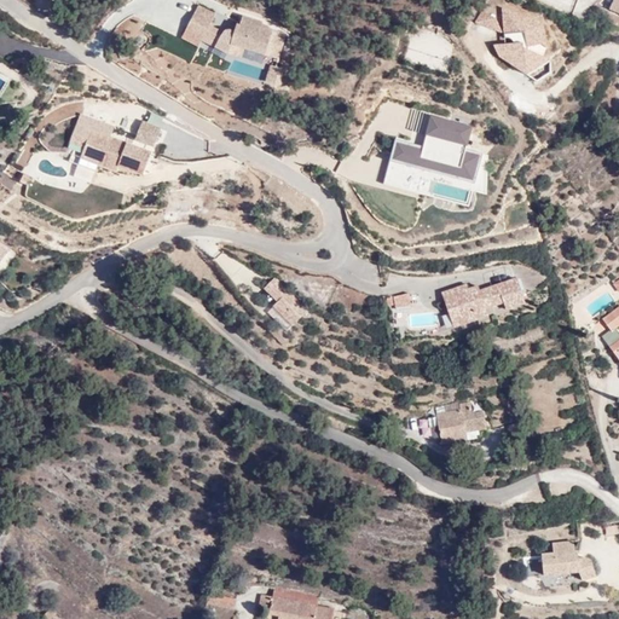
[(618,0),(612,0),(606,7),(618,13),(618,0)]
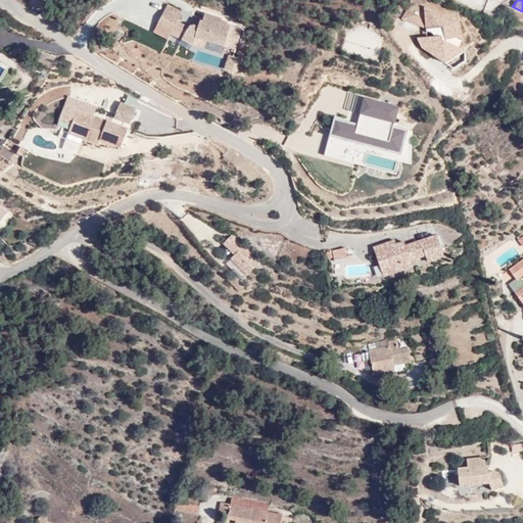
[(444,14),(425,7),(423,6),(426,46),(444,58),(459,49),(462,41),(458,22),(444,24),(444,14)]
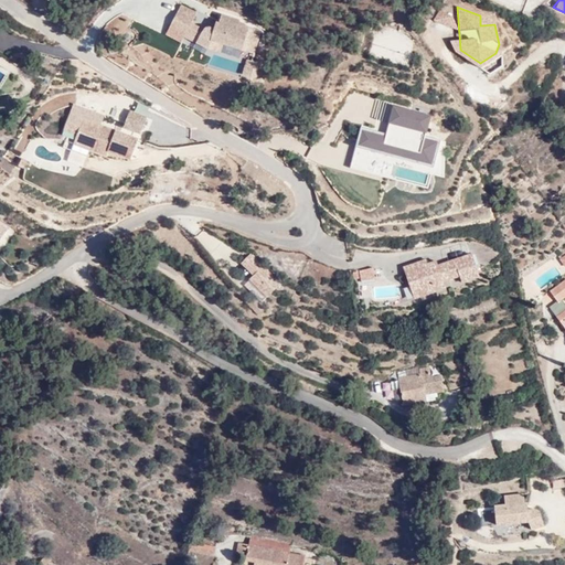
[(180,31),(164,23),(163,23),(159,33),(176,41),(177,36),(201,48),(204,40),(235,49),(242,28),(237,23),(232,21),(233,20),(215,14),(213,19),(191,9),(180,31)]
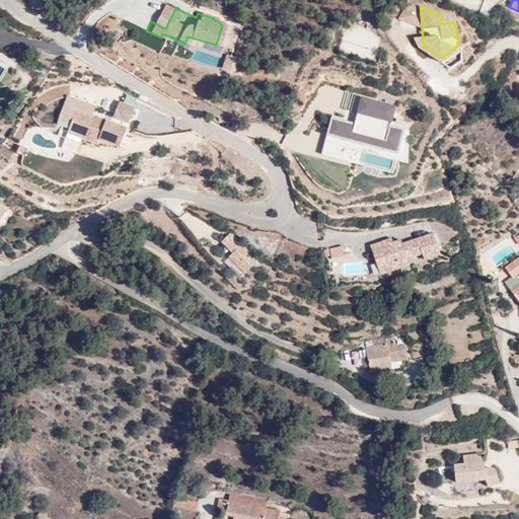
[(416,27),(421,17),(403,8),(398,18),(416,27)]
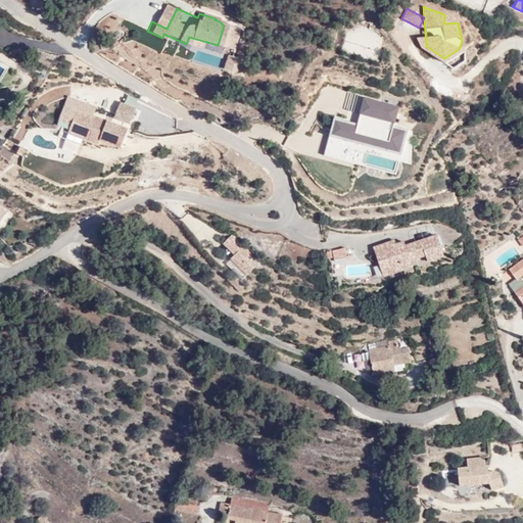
[(377,61),(385,36),(348,25),(340,50),(377,61)]
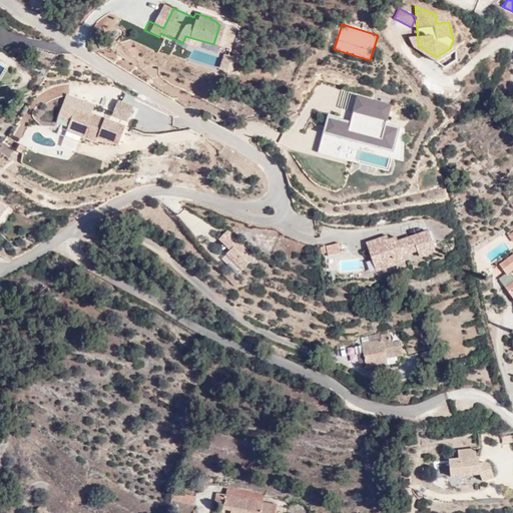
[(222,54),(218,69),(232,73),(236,58),(222,54)]
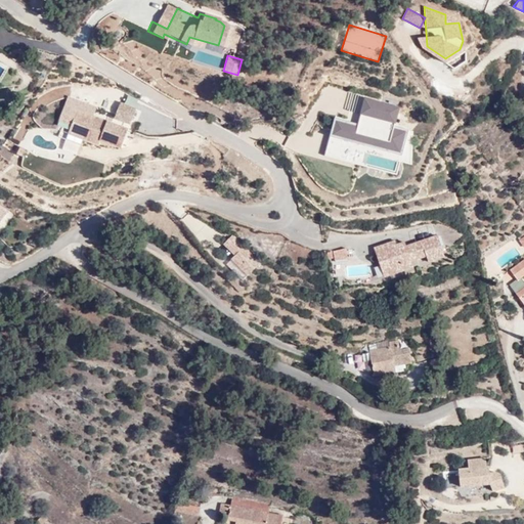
[(333,118),(324,158),(397,172),(403,141),(411,142),(413,130),(395,126),(399,105),(361,98),(357,123),(333,118)]
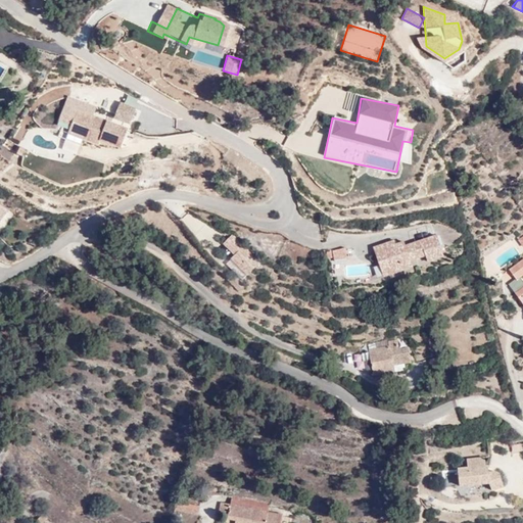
[(113,120),(131,126),(137,107),(120,101),(113,120)]
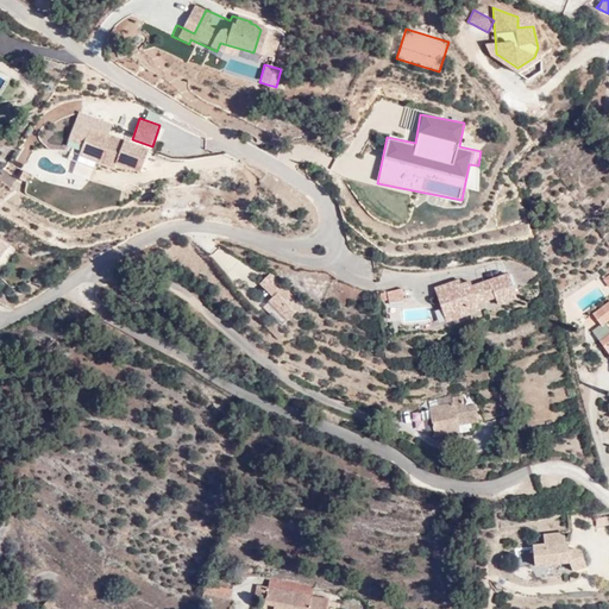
[(100,135),(82,127),(73,154),(108,167),(110,161),(133,170),(140,150),(117,140),(120,133),(104,127),(100,135)]
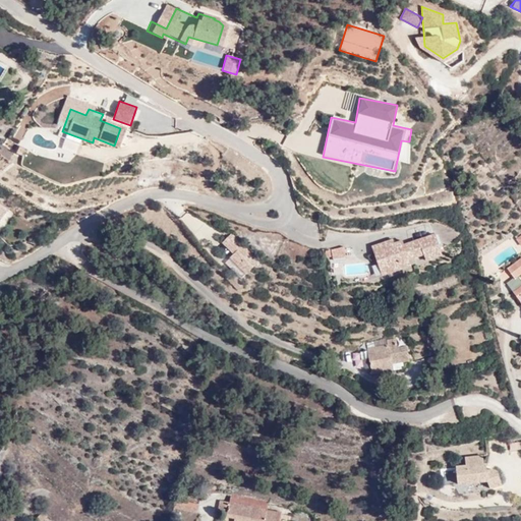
[(0,222),(8,208),(0,203),(0,222)]
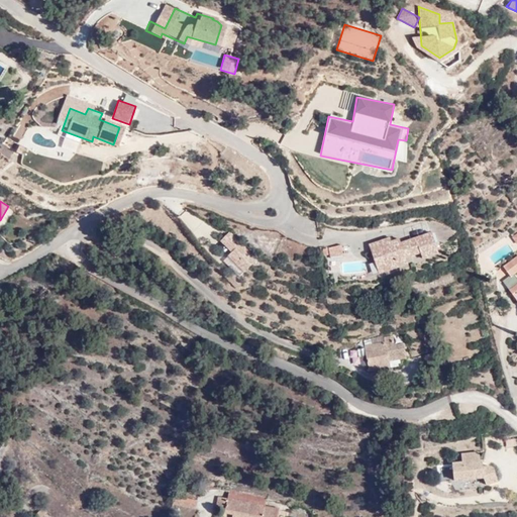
[(430,228),(369,247),(378,275),(438,255),(430,228)]
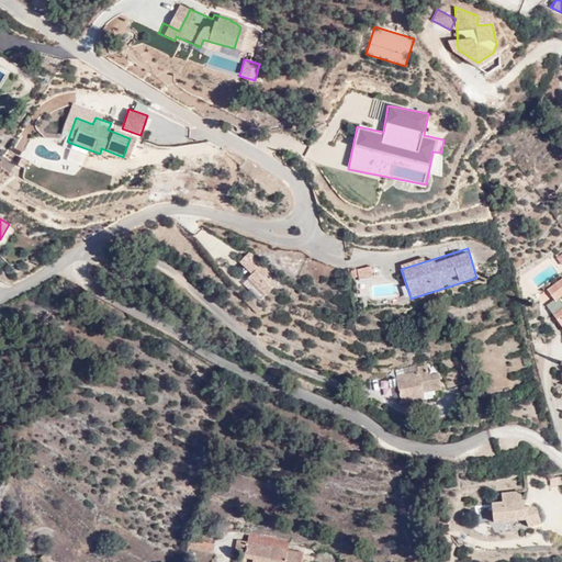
[(239,262),(251,273),(243,284),(262,301),(279,280),(247,254),(239,262)]
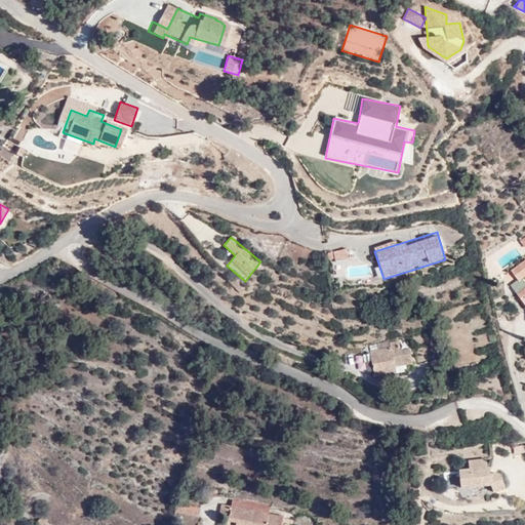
[(349,259),(349,250),(328,251),(328,260),(349,259)]
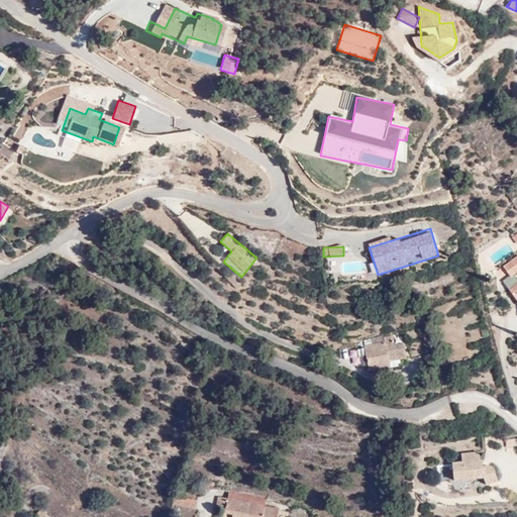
[(516,254),(502,267),(509,275),(501,282),(516,302),(516,279),(513,275),(516,272),(516,254)]
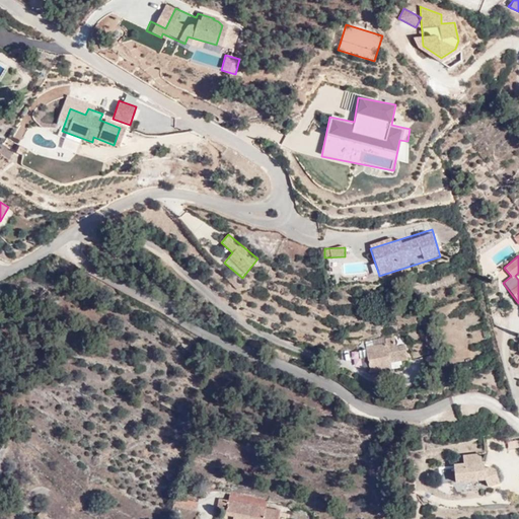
[(384,342),(364,346),(369,372),(390,368),(389,362),(405,359),(402,344),(393,345),(392,336),(383,338),(384,342)]
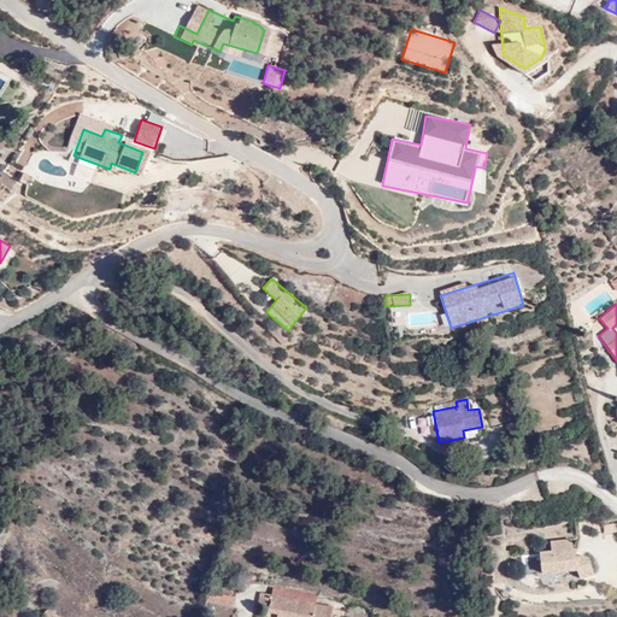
[(526,405),(519,399),(511,406),(517,412),(526,405)]
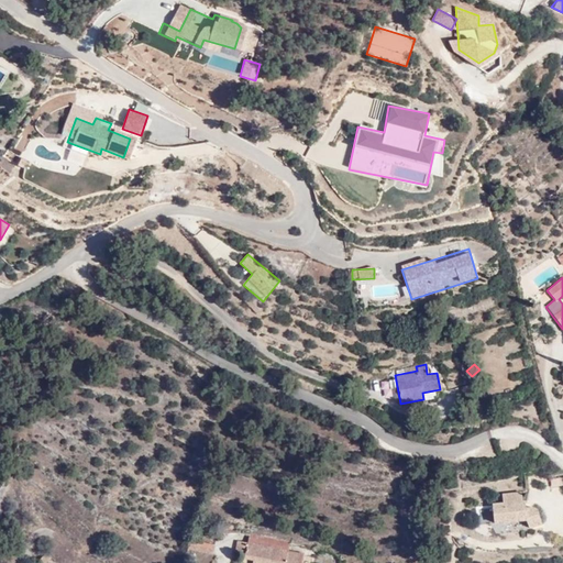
[(501,501),(490,503),(493,523),(525,520),(528,528),(540,523),(534,509),(533,507),(529,506),(525,507),(523,499),(520,500),(519,490),(500,493),(501,501)]
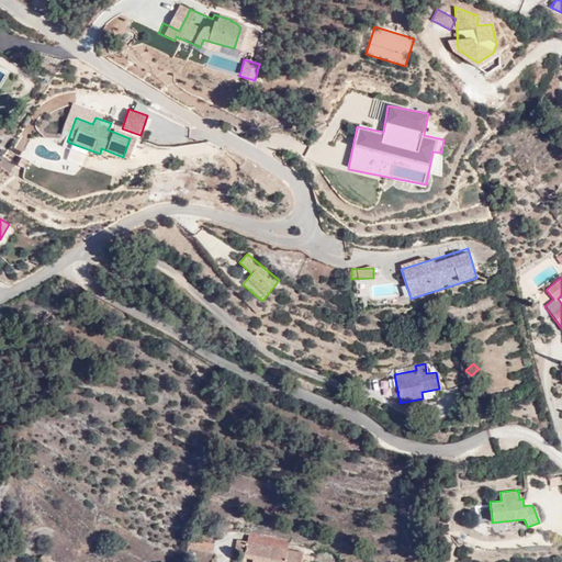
[(189,538),(186,549),(215,554),(217,543),(189,538)]
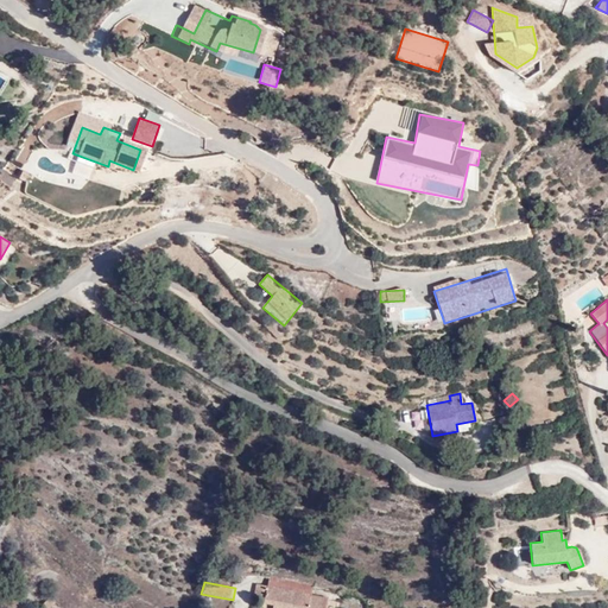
[(310,600),(312,591),(267,582),(266,588),(255,584),(254,595),(264,597),(264,602),(273,603),(272,607),(325,607),(327,605),(310,600)]
